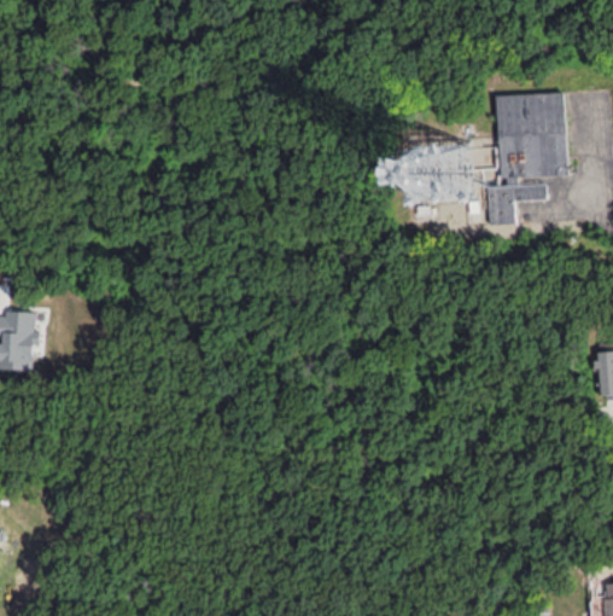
[(497,98),(562,93),(567,174),(543,175),(501,178),(497,98)]
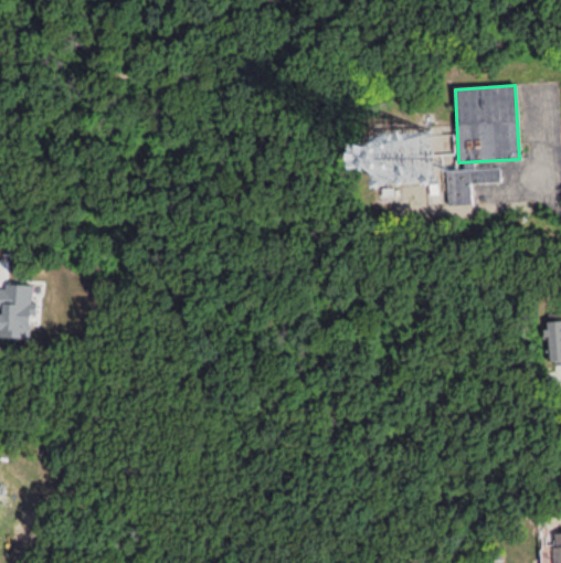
[(446,171),(497,169),(498,181),(490,181),(468,183),(470,204),(448,205),(446,171)]
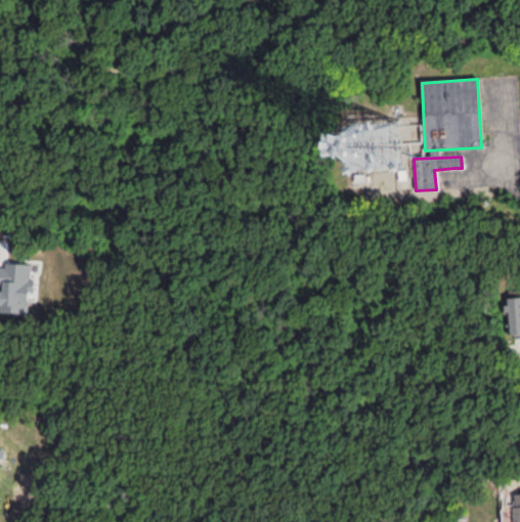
[(27,264),(24,313),(0,313),(0,267),(1,267),(2,263),(27,264)]
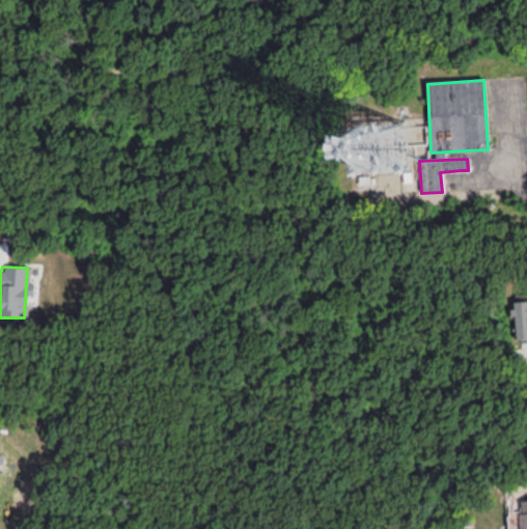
[(512,339),(526,337),(526,301),(510,303),(512,339)]
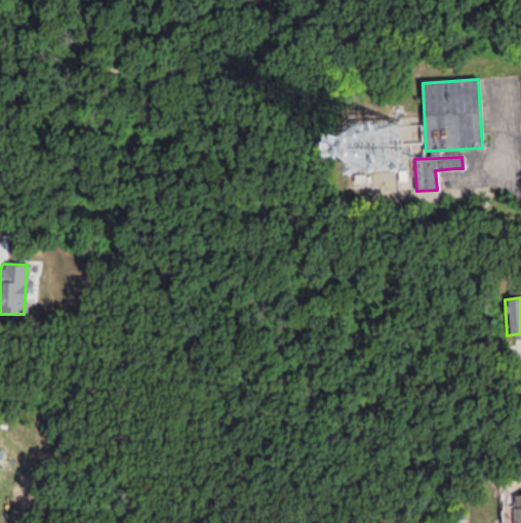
[(520,522),(520,513),(520,514),(520,495),(513,495),(513,507),(503,507),(502,522),(520,522)]
